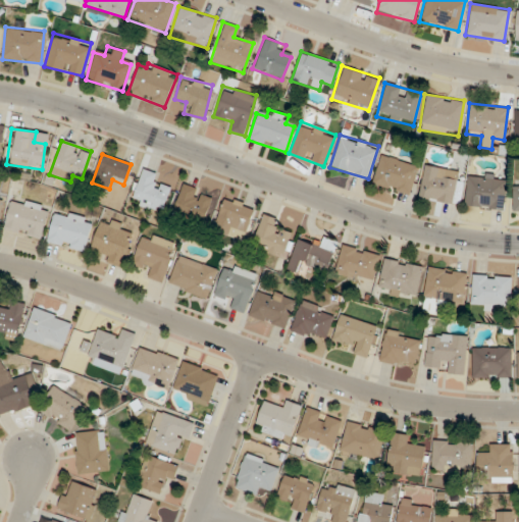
[(371,186),(409,195),(417,164),(379,154),(371,186)]
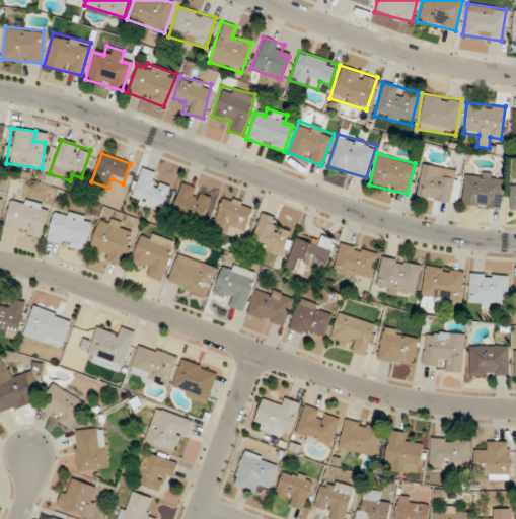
[(452,179),(454,169),(421,163),(415,197),(456,205),(460,181),(452,179)]
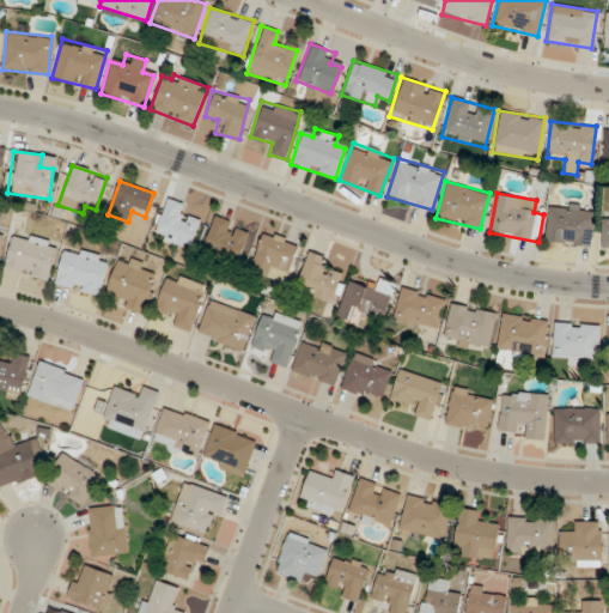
[(196,223),(182,218),(186,206),(165,199),(153,237),(188,248),(196,223)]
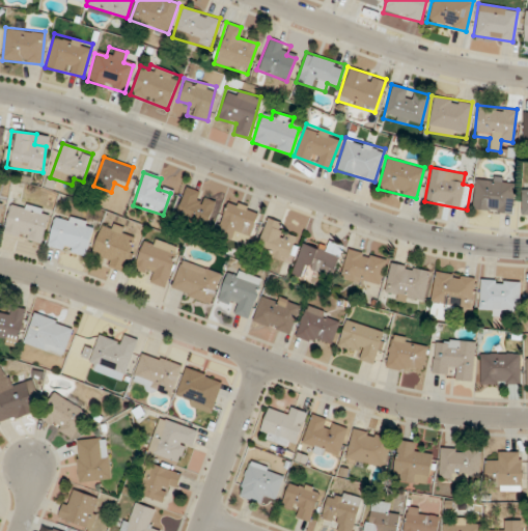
[(472,210),(509,213),(511,178),(474,175),(472,210)]
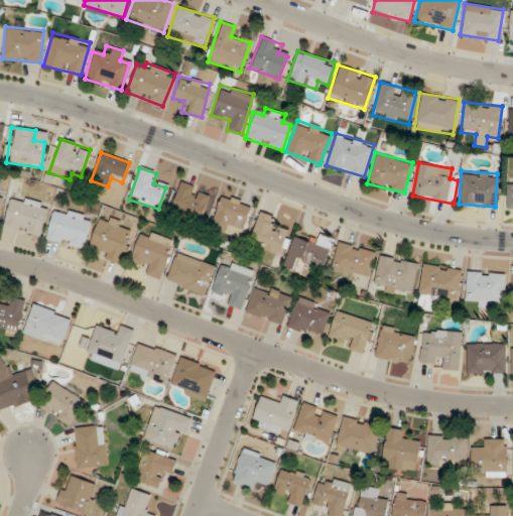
[(168,211),(197,223),(209,192),(180,181),(168,211)]
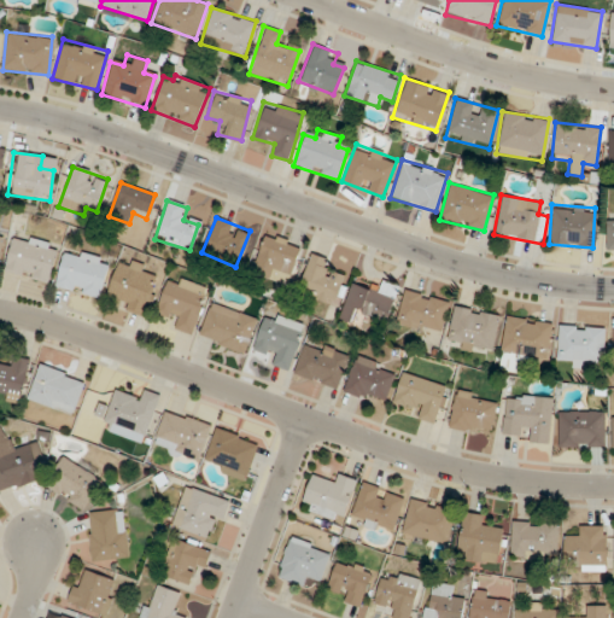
[(299,245),(263,232),(250,272),(286,284),(299,245)]
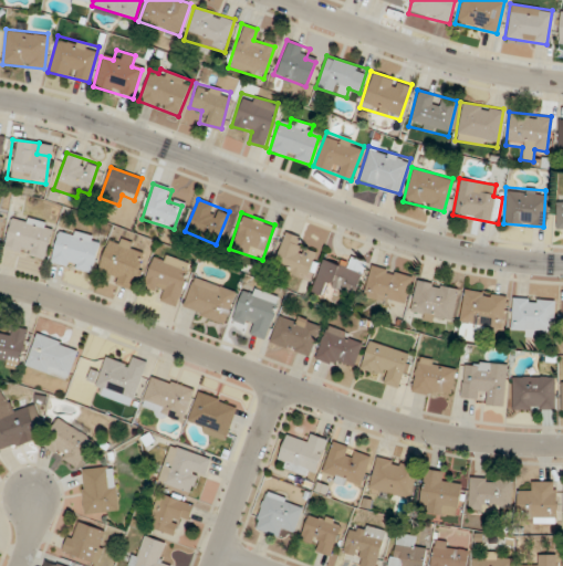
[(3,249),(44,259),(52,223),(11,213),(3,249)]
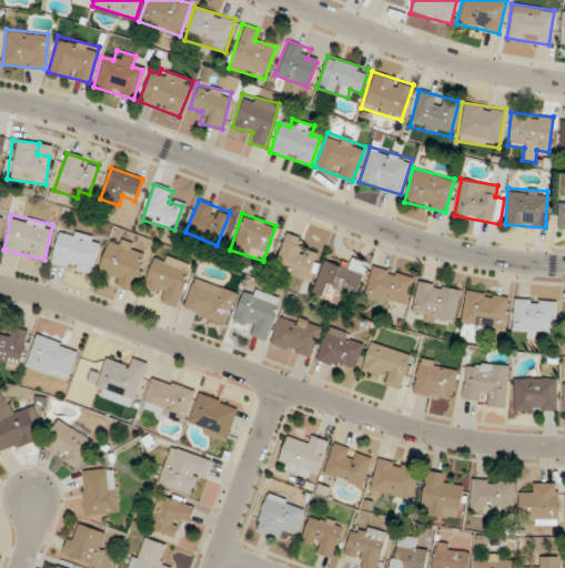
[(49,263),(90,274),(100,239),(59,226),(49,263)]
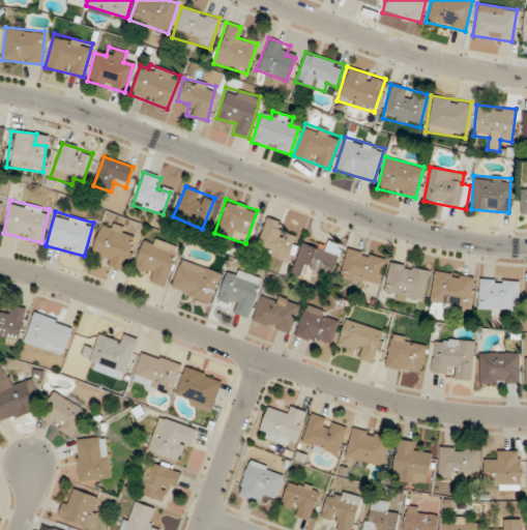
[(296,239),(284,234),(287,226),(266,217),(253,249),(287,263),(296,239)]
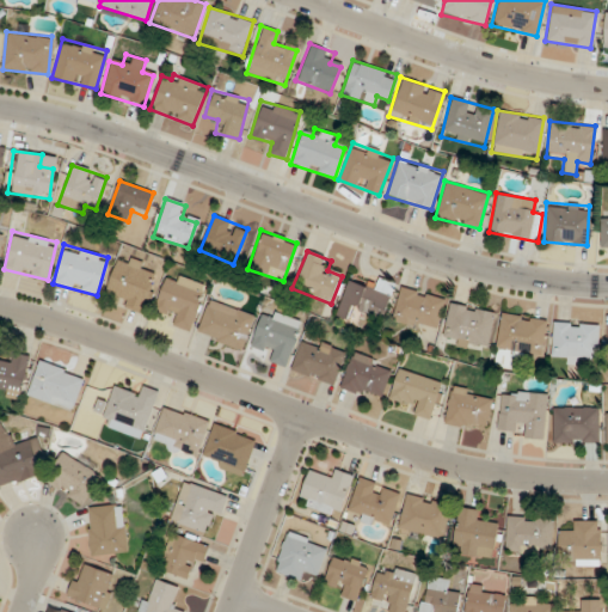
[(104,300),(143,313),(155,277),(143,274),(146,263),(120,254),(104,300)]
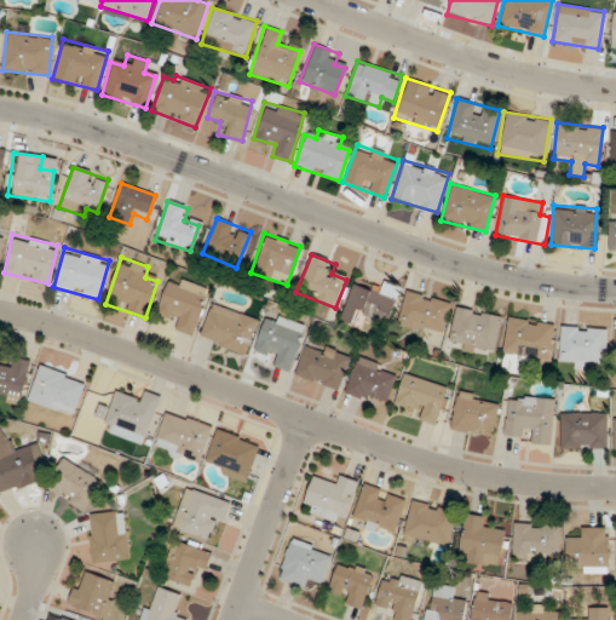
[(207,288),(168,275),(156,310),(177,317),(173,328),(193,334),(207,288)]
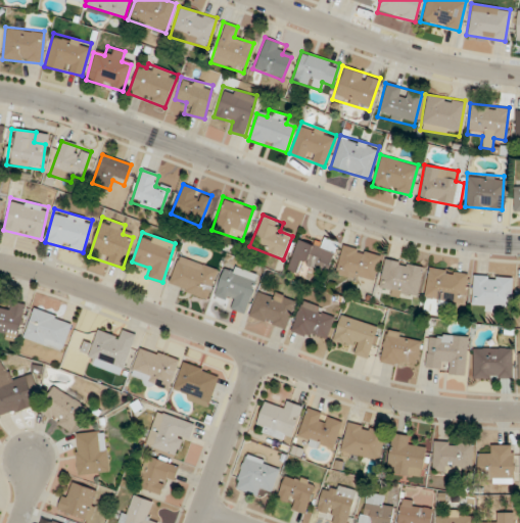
[(299,263),(327,271),(336,241),(318,235),(315,245),(296,239),(287,270),(296,272),(299,263)]
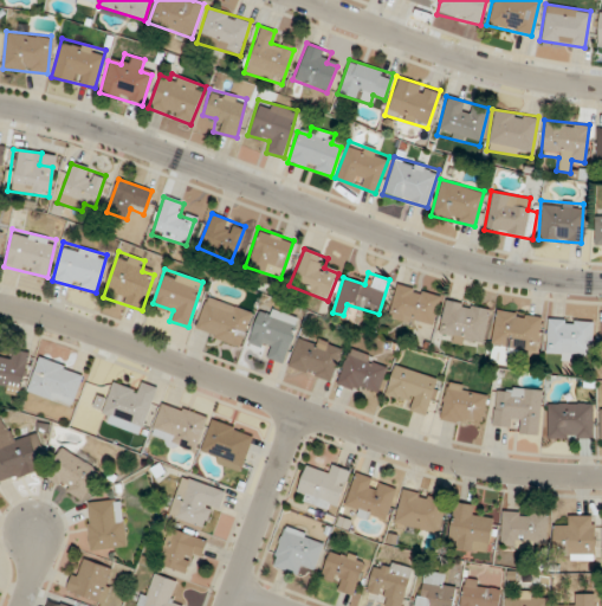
[(440,295),(396,283),(387,318),(431,329),(440,295)]
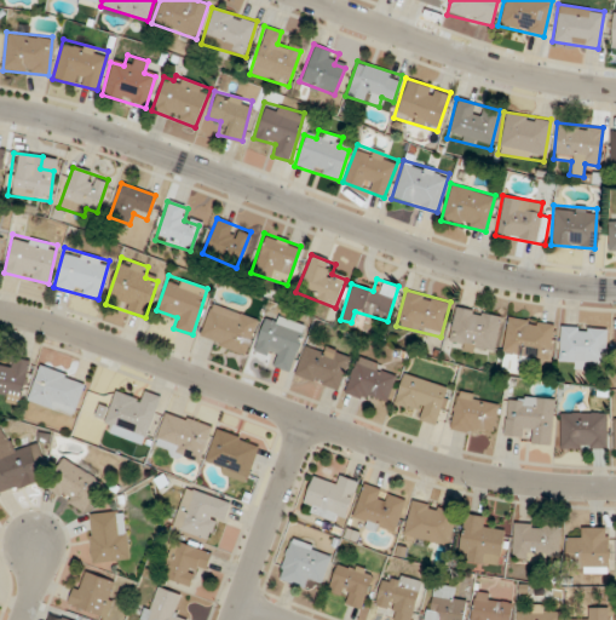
[(197,339),(245,355),(257,317),(209,303),(197,339)]
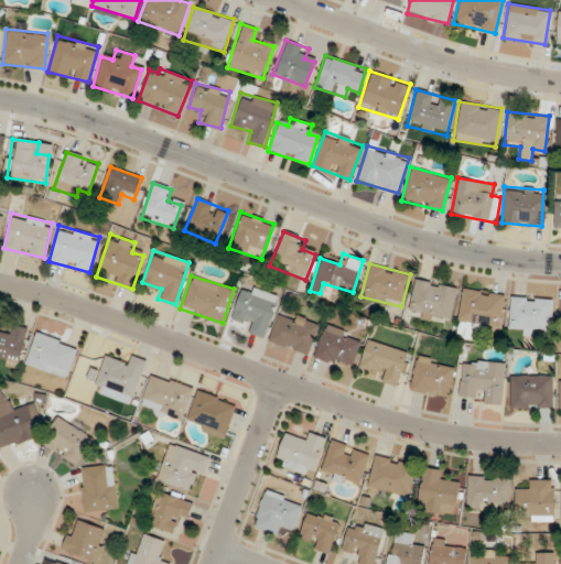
[(455,286),(413,278),(406,314),(448,323),(455,286)]
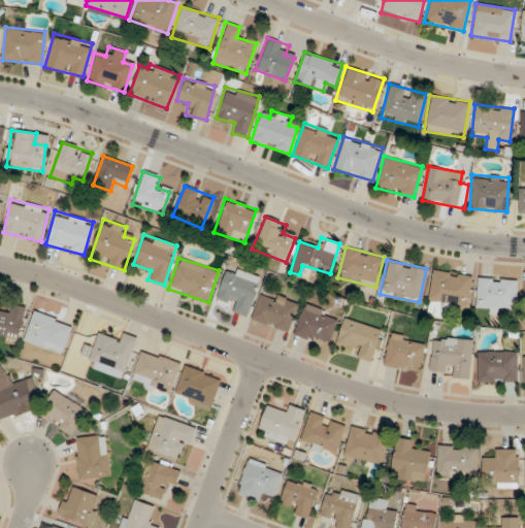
[(217,296),(236,302),(233,312),(247,317),(259,275),(226,265),(217,296)]
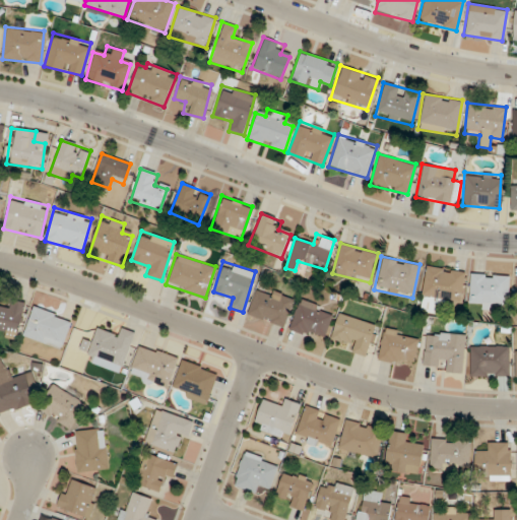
[(459,303),(464,271),(425,265),(421,297),(459,303)]
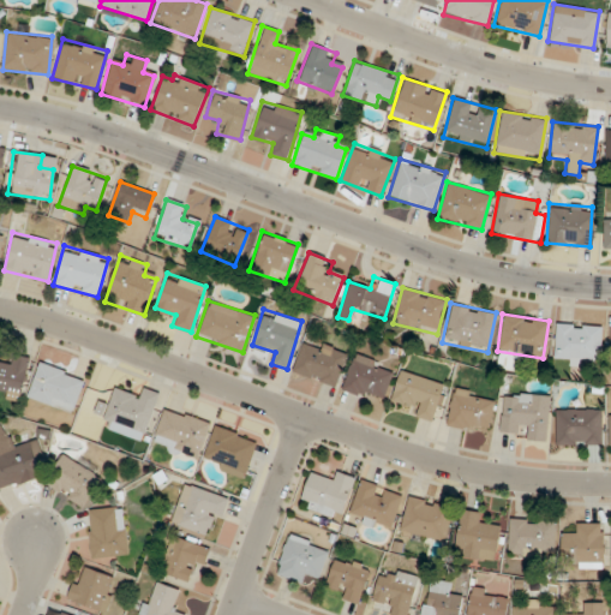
[(589,365),(589,358),(599,358),(600,324),(553,323),(553,364),(589,365)]
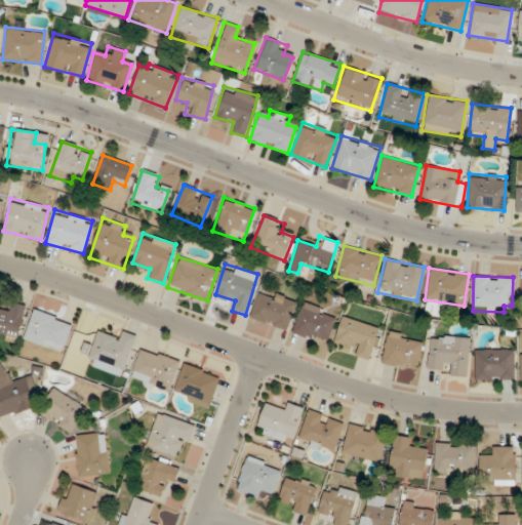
[(266,295),(257,292),(247,318),(285,331),(296,301),(268,290),(266,295)]
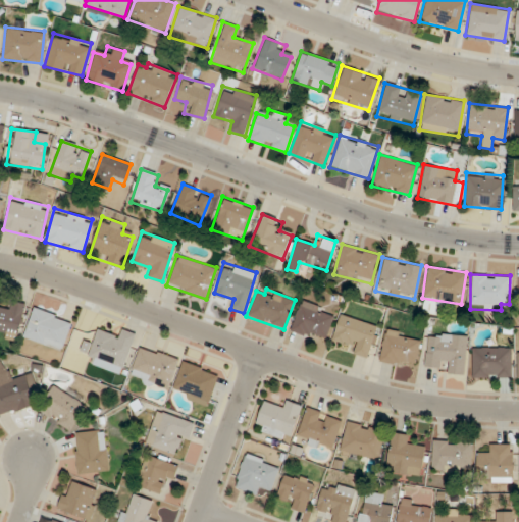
[(324,343),(334,312),(300,300),(290,330),(324,343)]
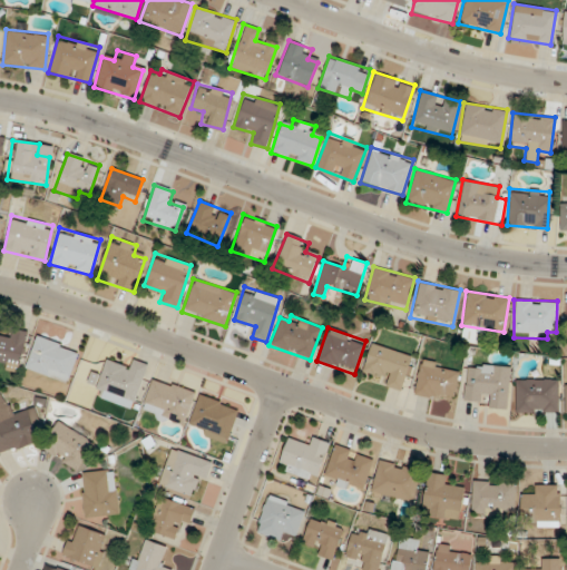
[(9,337),(0,336),(0,366),(19,370),(26,332),(10,328),(9,337)]
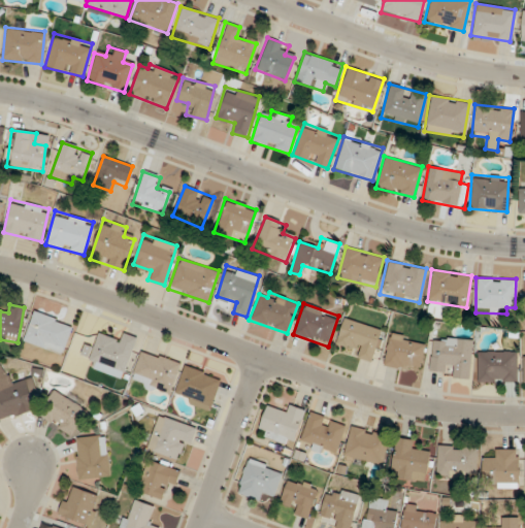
[(22,340),(61,355),(72,324),(33,309),(22,340)]
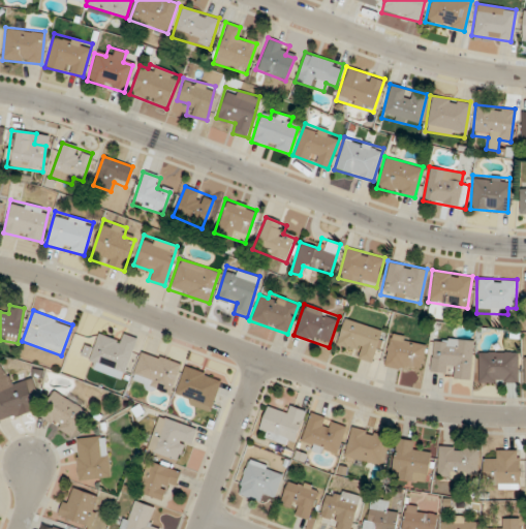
[(383,331),(345,318),(338,341),(358,348),(354,356),(373,363),(383,331)]
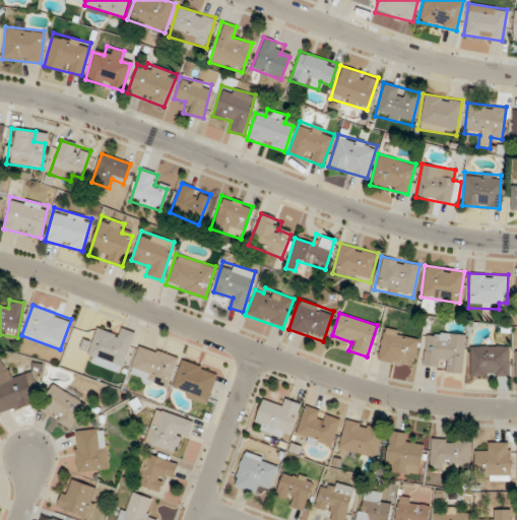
[(131,339),(97,327),(91,341),(83,338),(79,348),(87,351),(84,361),(120,373),(131,339)]
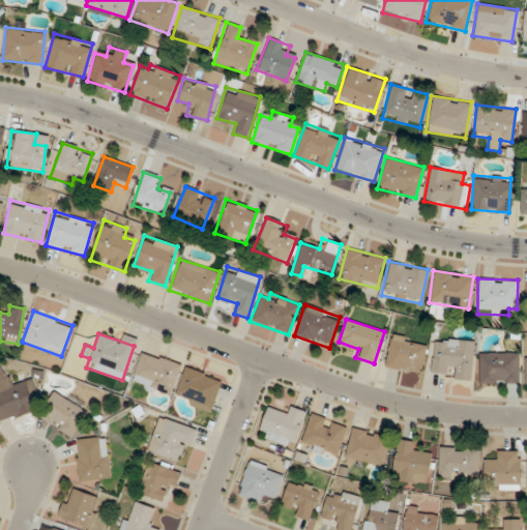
[(420,374),(427,341),(390,334),(384,366),(420,374)]
